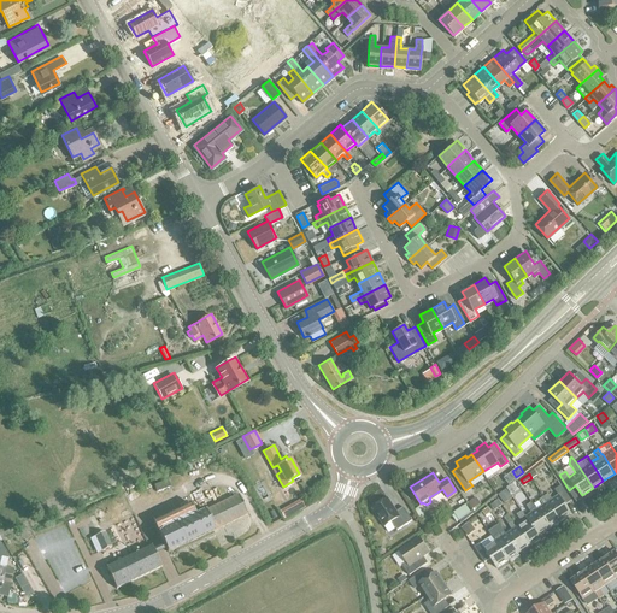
[(548,491),(544,495),(560,519),(571,512),(565,502),(571,499),(560,483),(554,488),(558,494),(552,497),(548,491)]
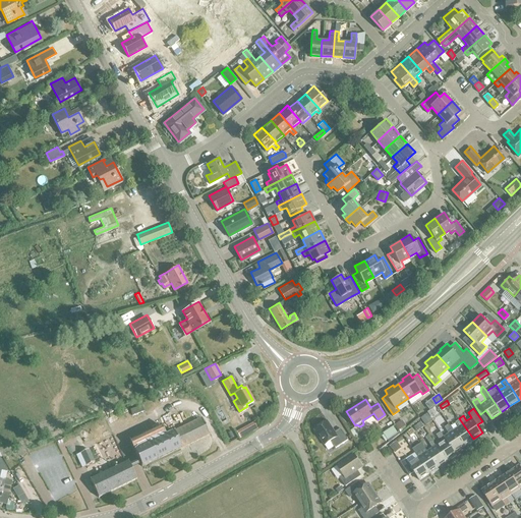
[(427,411),(420,416),(423,420),(430,416),(427,411)]
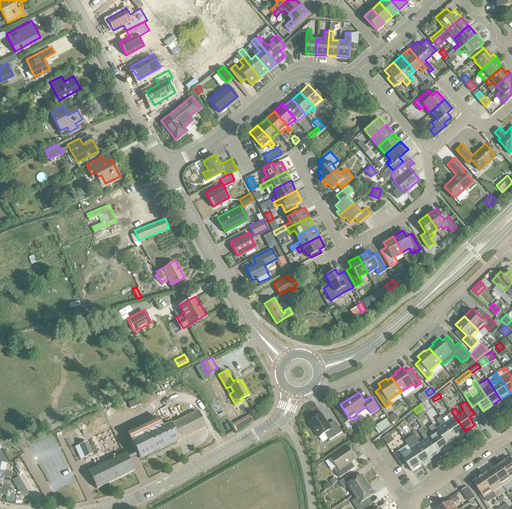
[(158,416),(127,431),(139,456),(206,424),(198,409),(163,426),(158,416)]
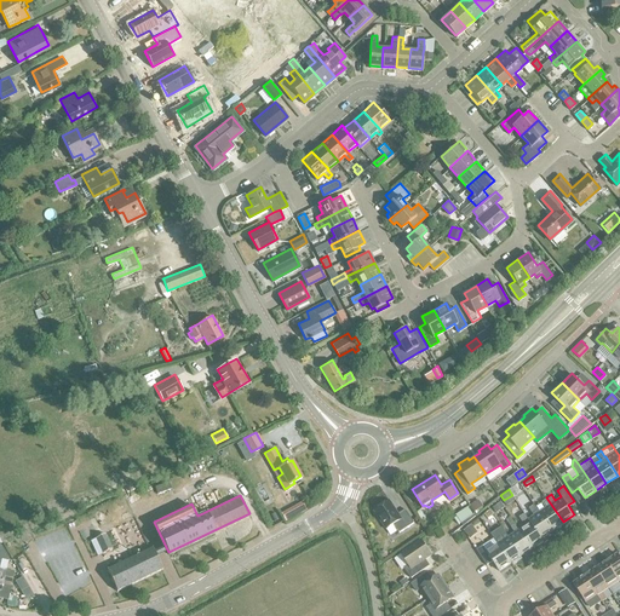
[(478,498),(470,504),(474,510),(483,505),(478,498)]
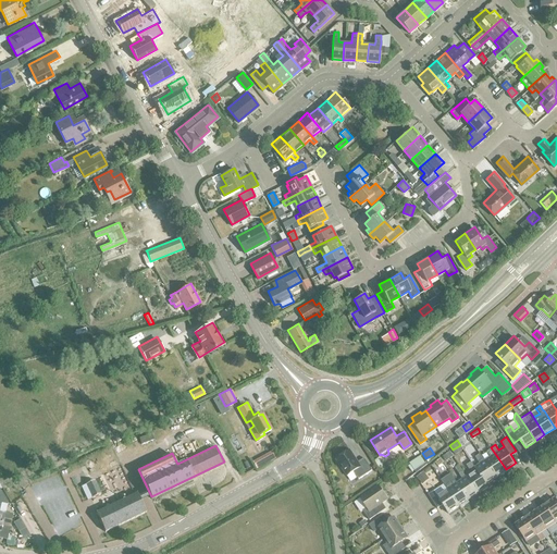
[(490,455),(484,459),(496,476),(506,469),(491,447),(486,450),(490,455)]
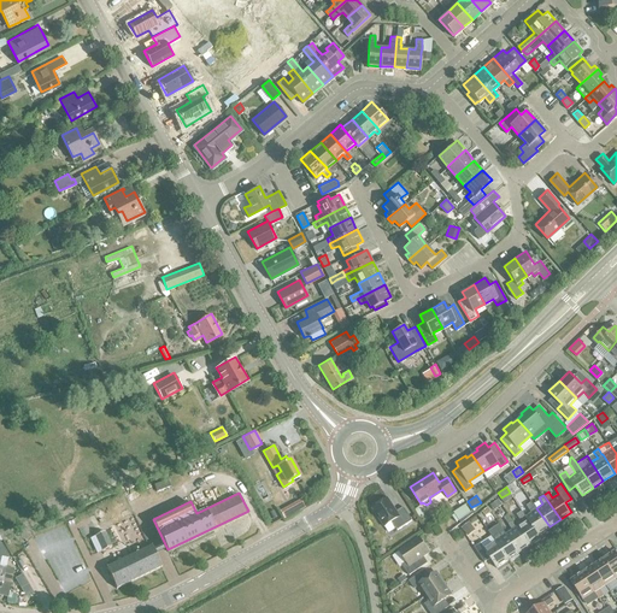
[(372,506),(385,524),(392,520),(397,528),(412,518),(404,505),(397,510),(387,496),(372,506)]
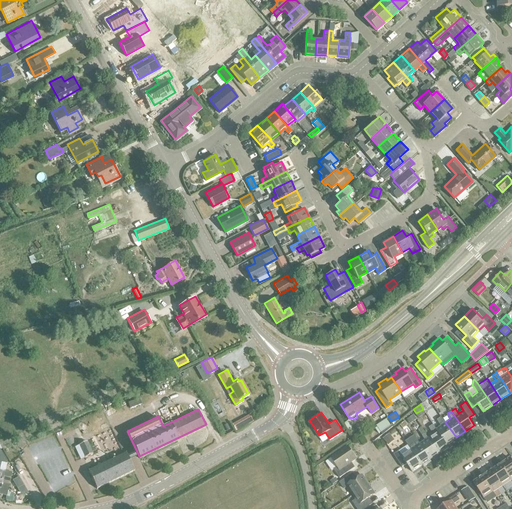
[(249,413),(231,423),(235,429),(253,419),(249,413)]
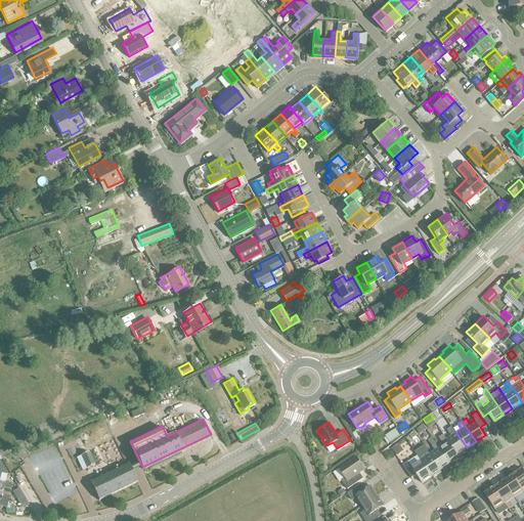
[(417,427),(420,432),(426,427),(423,423),(417,427)]
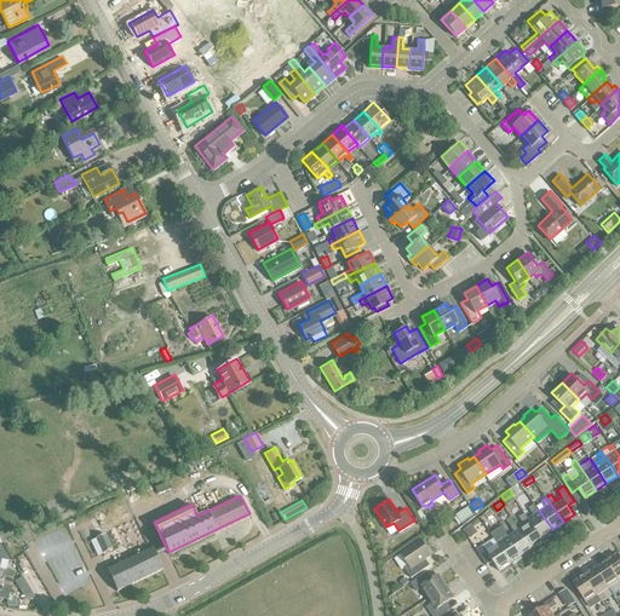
[(534,513),(528,518),(541,536),(552,529),(539,511),(539,510),(535,505),(534,502),(529,506),(530,507),(534,513)]
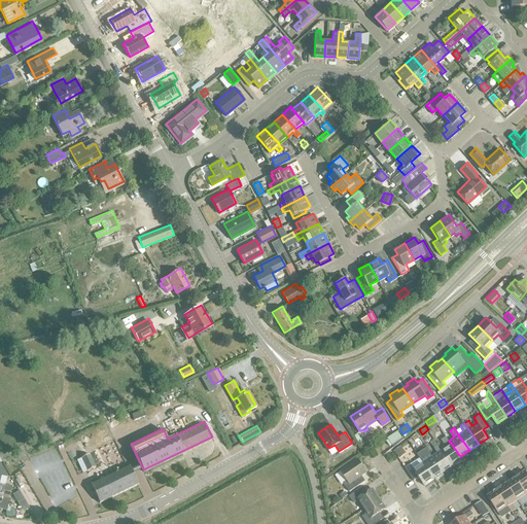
[(387,435),(392,443),(401,435),(397,429),(387,435)]
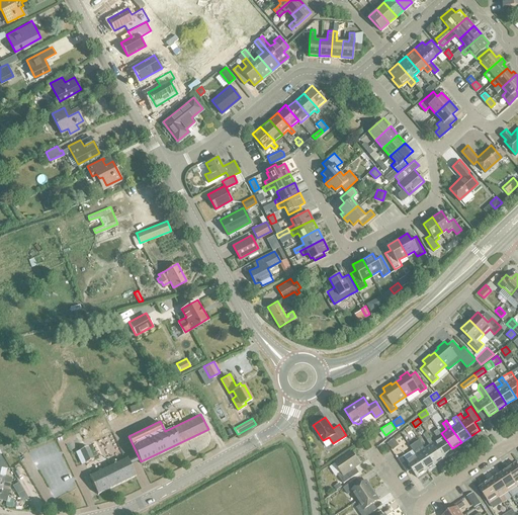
[(438,438),(433,441),(443,457),(453,451),(452,448),(441,433),(439,430),(438,428),(433,430),(438,438)]
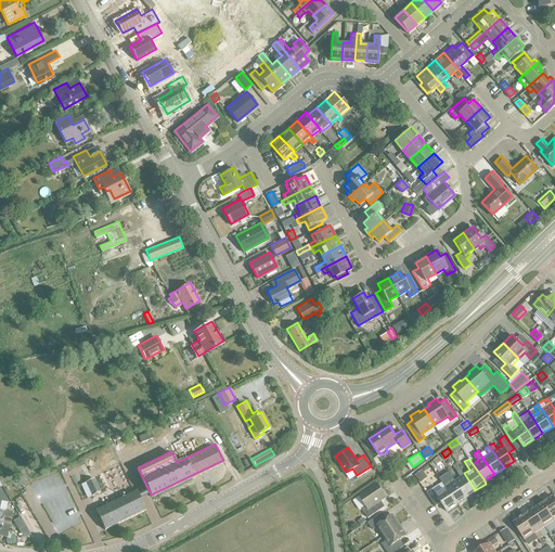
[(456,461),(453,463),(455,466),(456,470),(460,475),(454,478),(465,497),(475,490),(464,473),(461,467),(459,464),(456,461)]
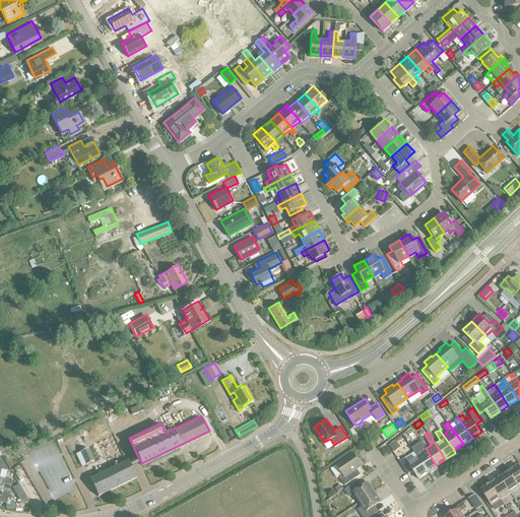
[(389,443),(394,450),(400,446),(395,439),(389,443)]
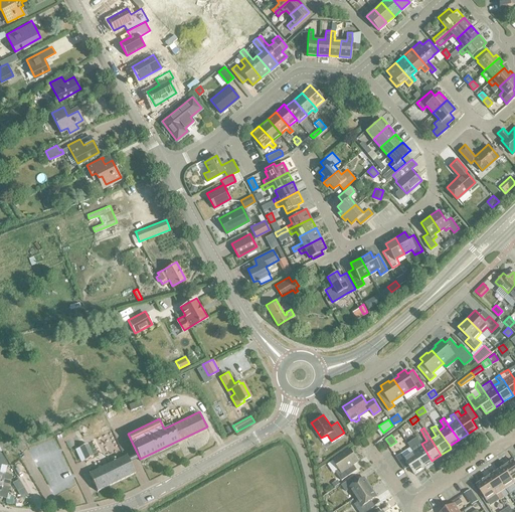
[(407,443),(413,451),(423,467),(432,461),(421,444),(416,437),(412,439),(407,443)]
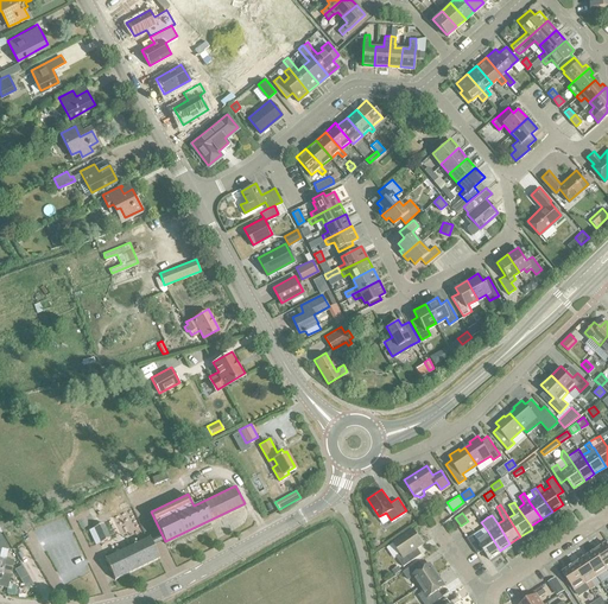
[(102,521),(93,526),(100,540),(109,535),(102,521)]
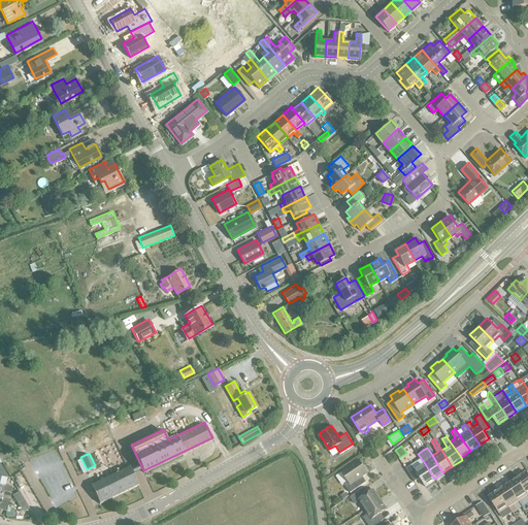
[(344,482),(350,491),(364,482),(360,476),(367,471),(359,459),(341,470),(348,480),(344,482)]
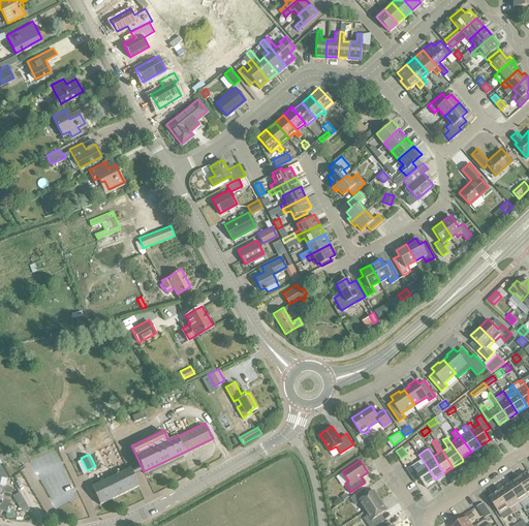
[(435,480),(425,463),(415,469),(411,464),(406,467),(415,481),(421,477),(426,486),(435,480)]
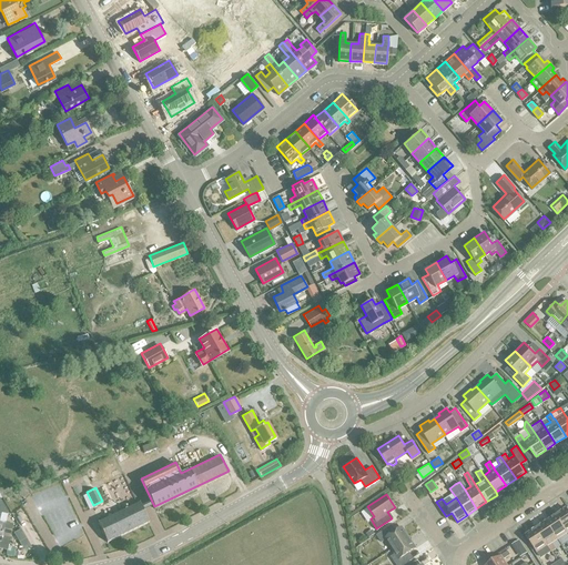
[(0,540),(0,541),(2,535),(9,536),(12,523),(4,522),(0,520),(0,515),(1,512),(7,513),(8,510),(1,500),(0,498),(0,540)]
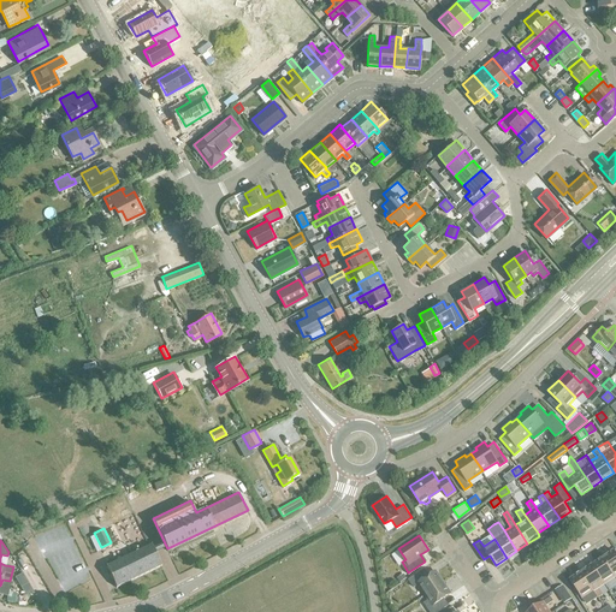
[(161,564),(150,542),(106,564),(116,586),(161,564)]
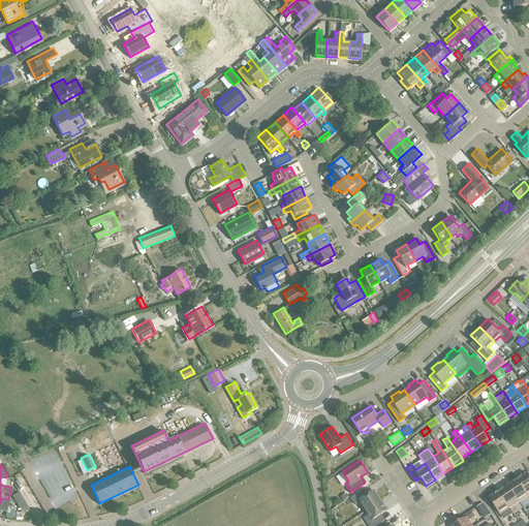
[(528,474),(527,471),(518,477),(528,494),(528,495),(528,474)]
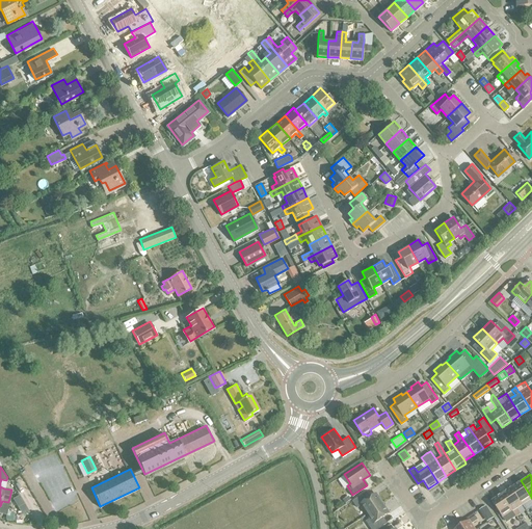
[(521,480),(511,486),(522,503),(531,497),(521,480)]
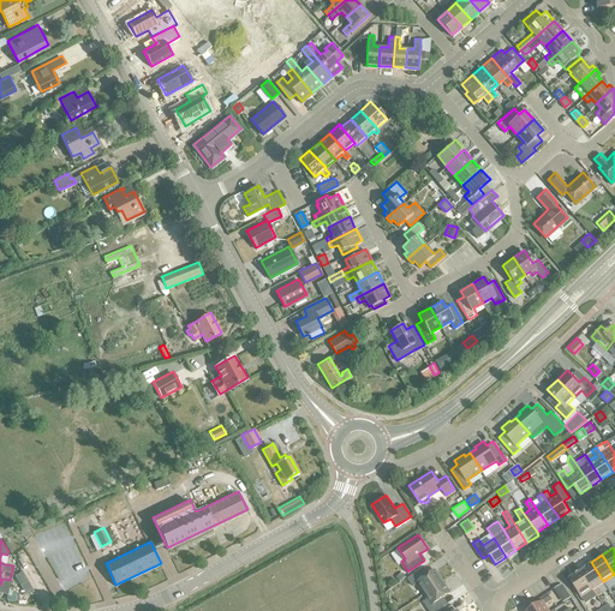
[(591,562),(580,569),(597,594),(602,591),(597,585),(603,581),(591,562)]
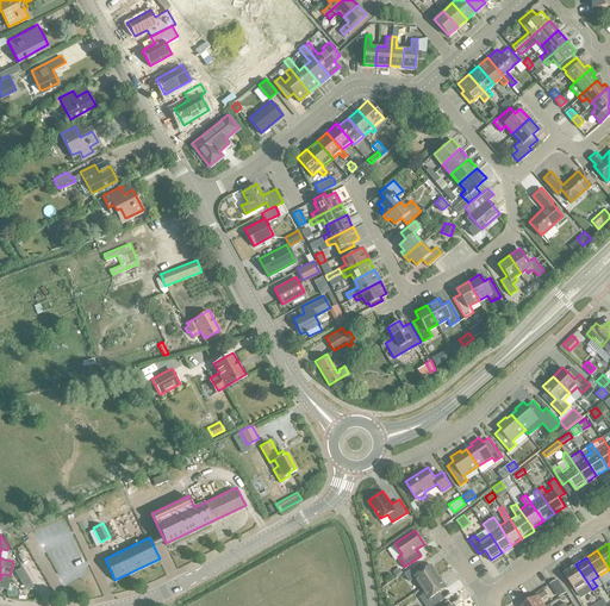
[(414,576),(421,587),(439,575),(431,563),(422,570),(417,564),(405,572),(410,579),(414,576)]
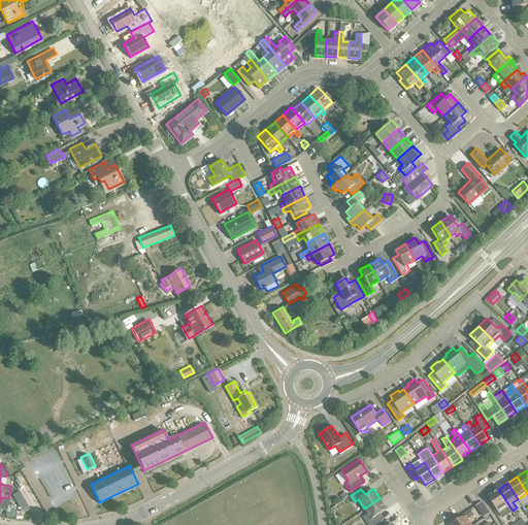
[(513,511),(498,489),(488,495),(499,512),(501,515),(502,515),(506,513),(506,511),(508,514),(513,511)]
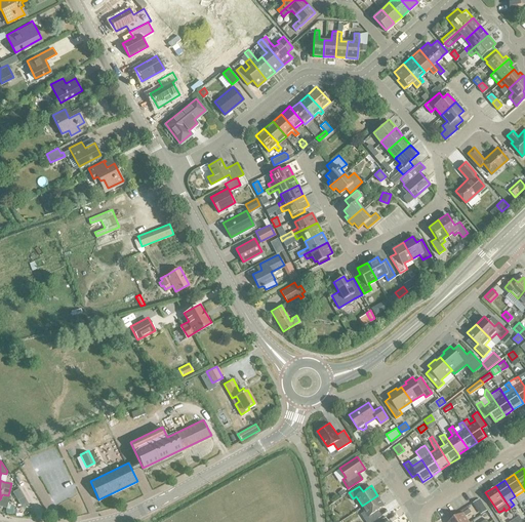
[(365,510),(361,513),(364,517),(367,521),(369,521),(379,516),(375,511),(384,505),(377,495),(362,506),(365,510)]
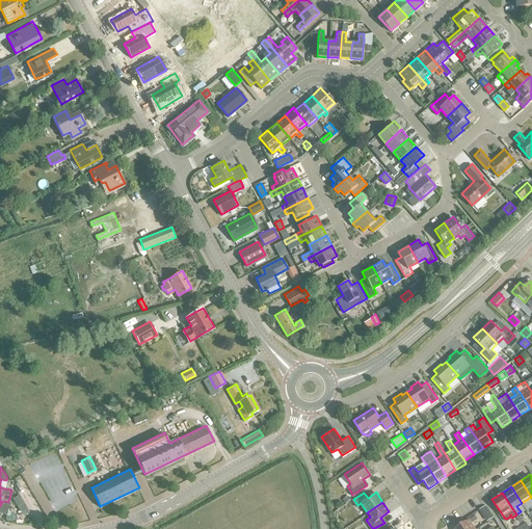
[(485,504),(479,508),(482,512),(488,508),(485,504)]
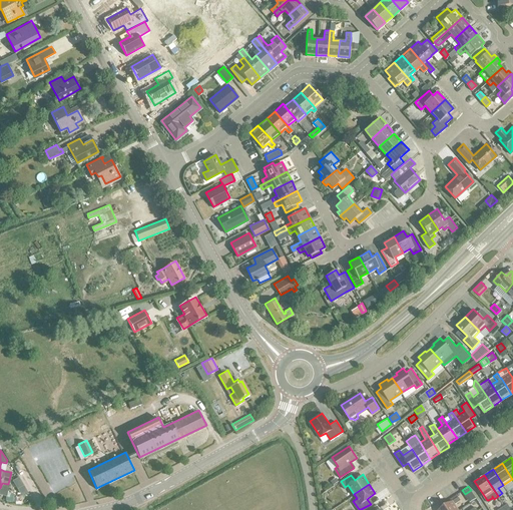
[(6,490),(5,498),(12,499),(13,492),(6,490)]
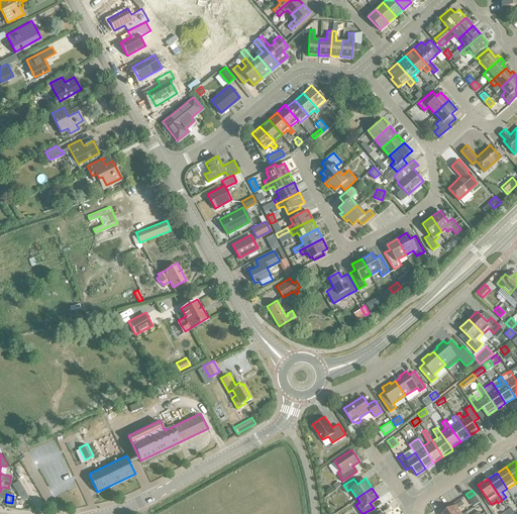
[(440,513),(439,513),(459,513),(461,513),(458,507),(464,503),(461,500),(440,513)]
